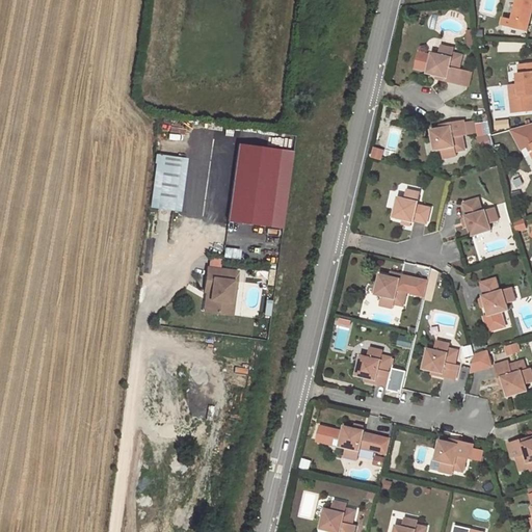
[(531,0),(517,0),(516,7),(513,19),(530,23),(531,15),(531,0)]
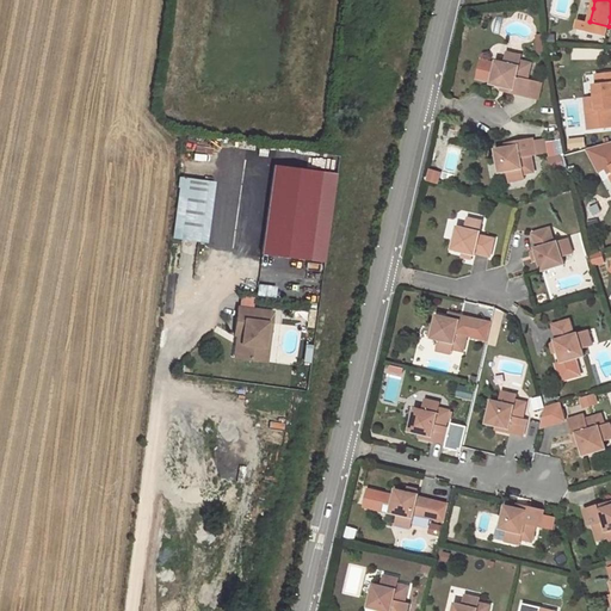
[(590,22),(586,20),(580,19),(578,28),(606,35),(609,26),(590,22)]
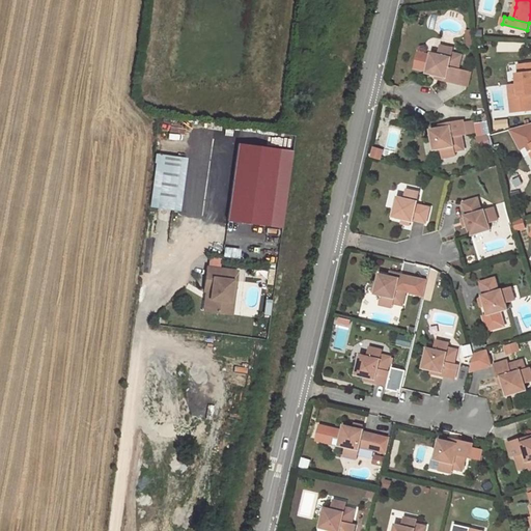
[(431,52),(427,72),(437,74),(445,76),(444,80),(459,83),(459,82),(463,70),(463,68),(459,67),(462,54),(453,52),(440,49),(439,53),(431,52)]
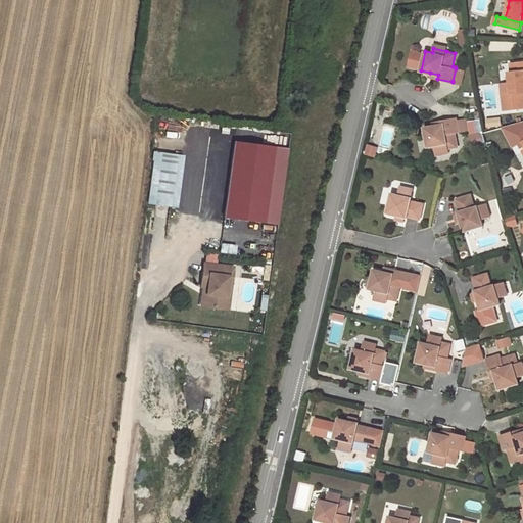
[(512,70),(509,70),(510,82),(511,94),(503,95),(504,110),(522,108),(522,60),(511,62),(512,70)]
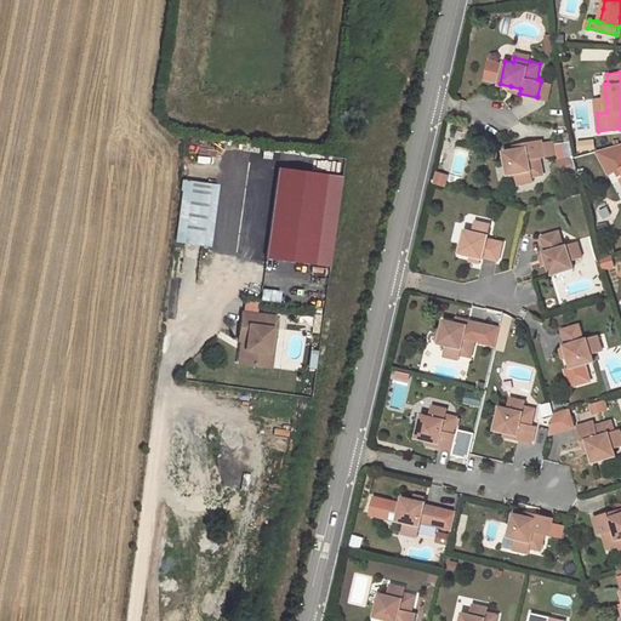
[(541,81),(537,96),(548,98),(552,84),(541,81)]
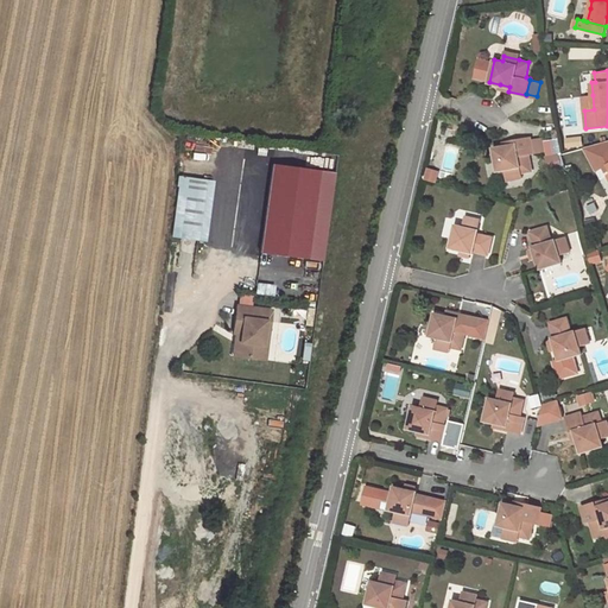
[(583,96),(584,111),(594,109),(593,95),(583,96)]
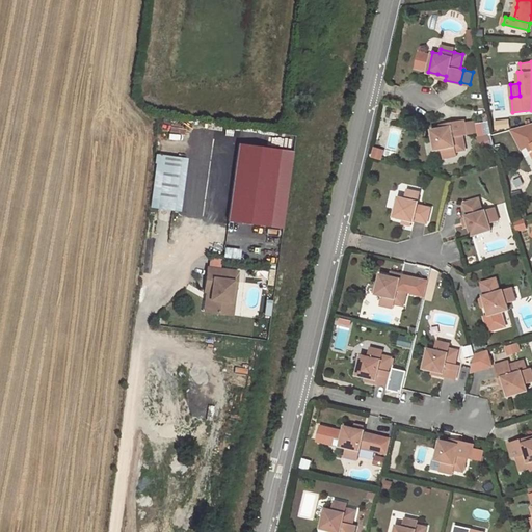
[(442,127),(432,129),(435,150),(442,149),(443,153),(457,151),(466,149),(463,135),(468,134),(467,132),(466,124),(464,120),(449,122),(450,126),(442,127)]
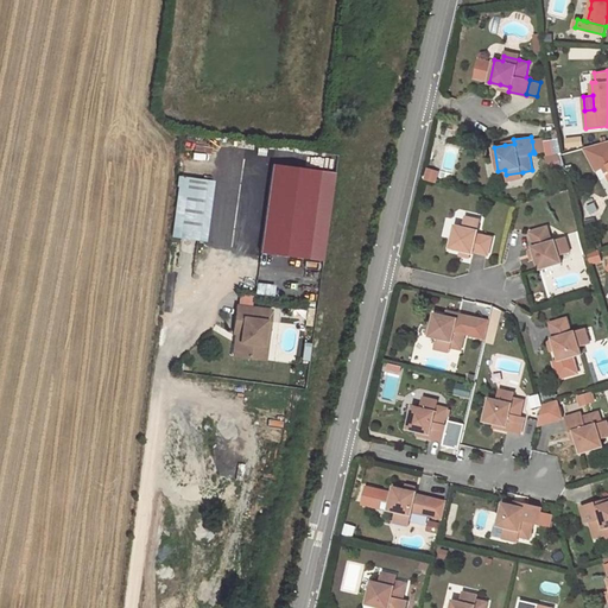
[(532,141),(533,151),(545,149),(544,140),(532,141)]
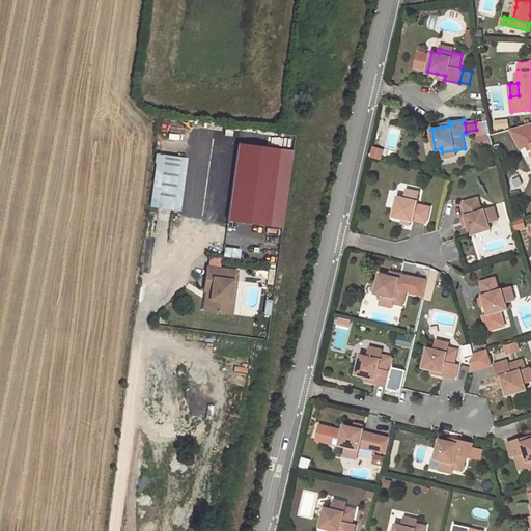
[(491,145),(487,134),(477,137),(480,147),(485,146),(491,145)]
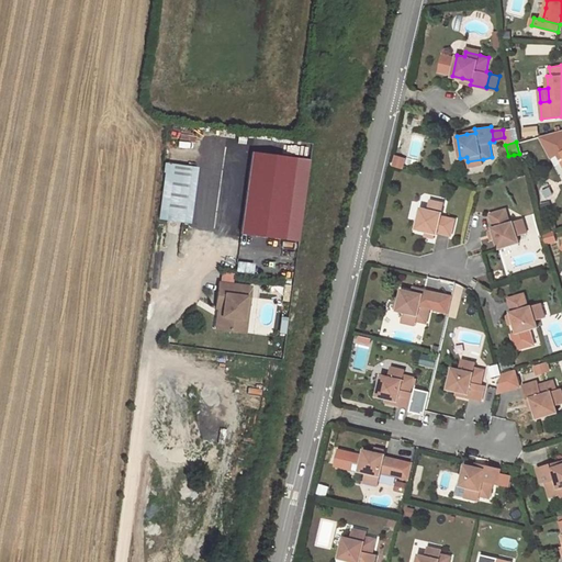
[(311,161),(253,153),(242,235),(300,244),(311,161)]
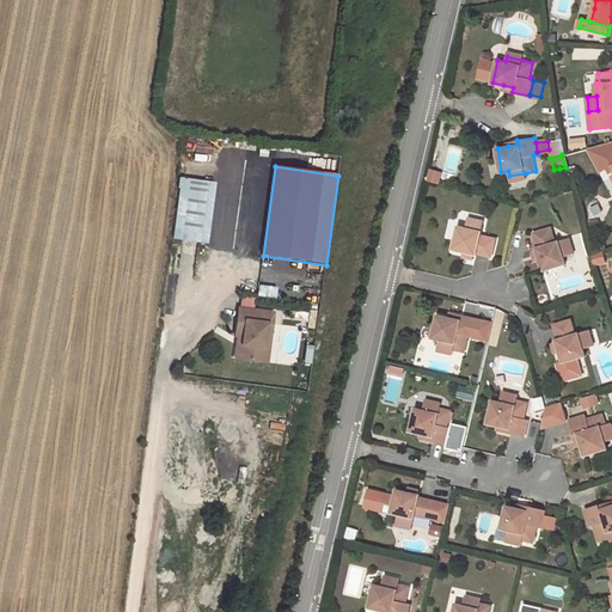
[(206,240),(214,181),(183,176),(175,237),(206,240)]
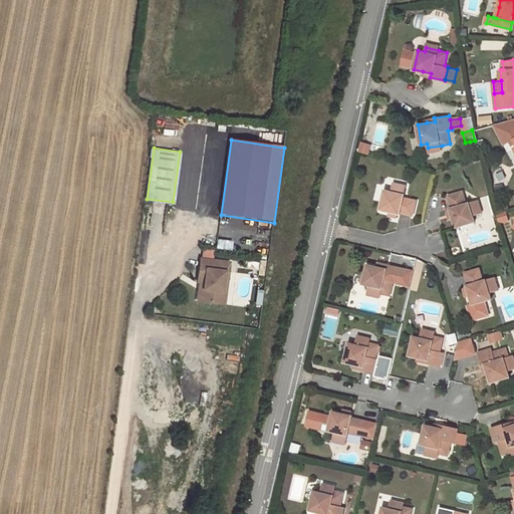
[(399,214),(400,214),(401,212),(413,215),(416,200),(404,197),(406,190),(393,187),(392,191),(384,190),(380,209),(390,211),(399,214)]
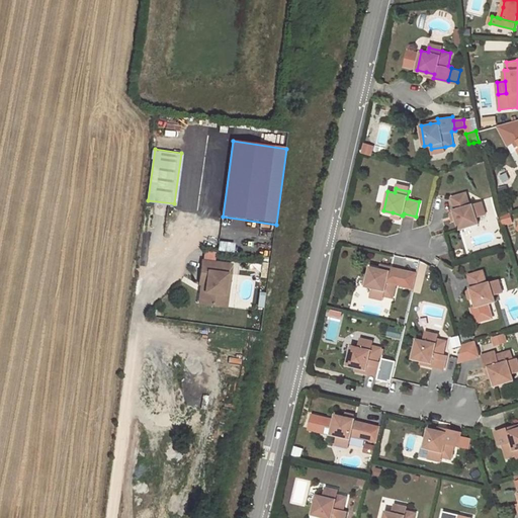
[(457,220),(460,229),(480,224),(478,217),(483,216),(479,202),(470,204),(467,192),(453,197),(456,209),(454,209),(455,211),(457,220)]
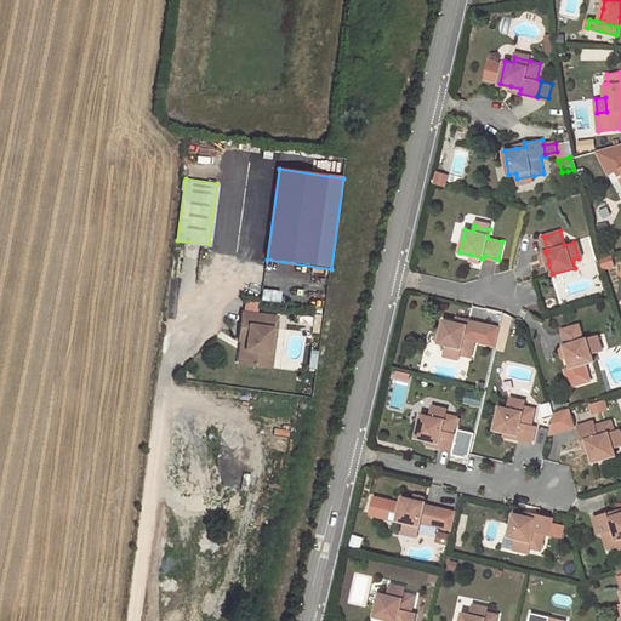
[(579,241),(574,243),(579,258),(584,257),(579,241)]
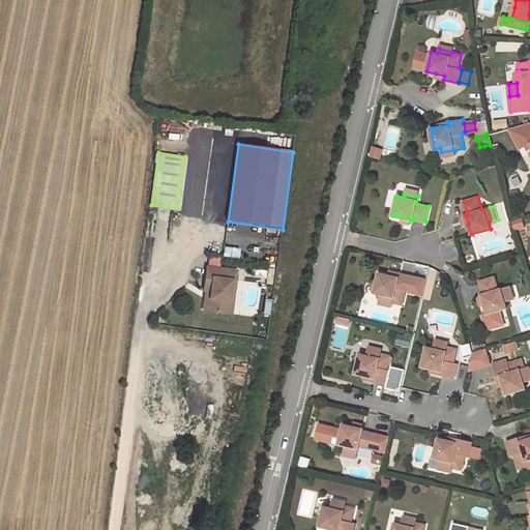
[(211,293),(208,313),(232,316),(233,302),(230,302),(232,282),(236,283),(237,272),(207,268),(204,292),(207,292),(211,293)]
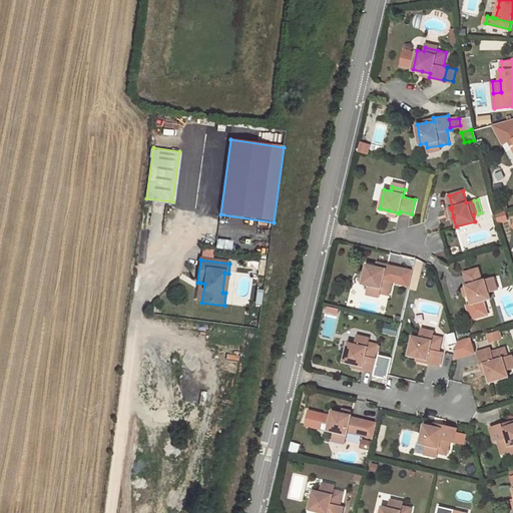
[(376,266),(367,264),(363,284),(369,285),(368,289),(381,293),(390,294),(393,281),(396,282),(400,268),(385,264),(384,268),(376,266)]
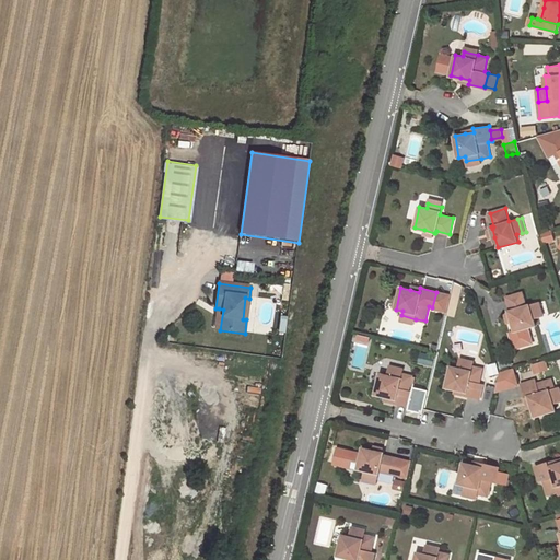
[(452,295),(436,292),(432,307),(447,311),(452,295)]
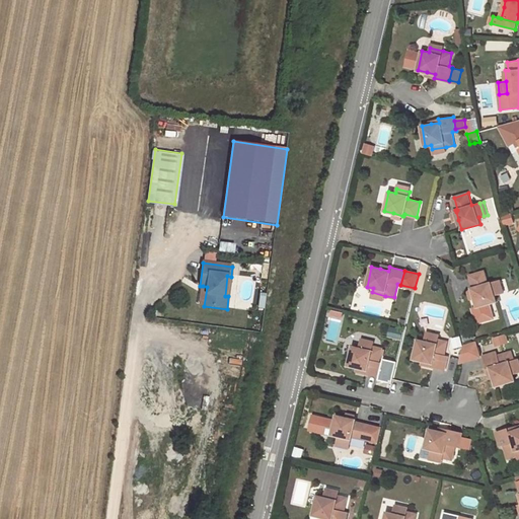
[(475,299),(477,307),(497,302),(496,296),(500,294),(496,281),(489,283),(485,271),(470,275),(474,287),(472,288),(472,289),(475,299)]
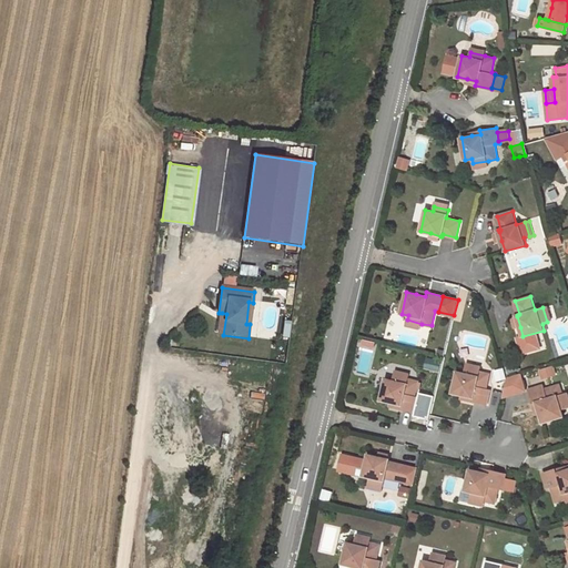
[(547,306),(543,307),(547,322),(551,321),(547,306)]
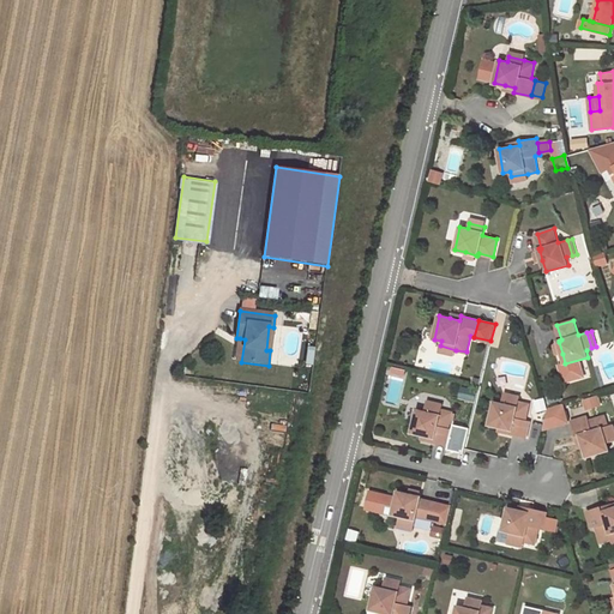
[(600,396),(583,401),(587,411),(602,407),(600,396)]
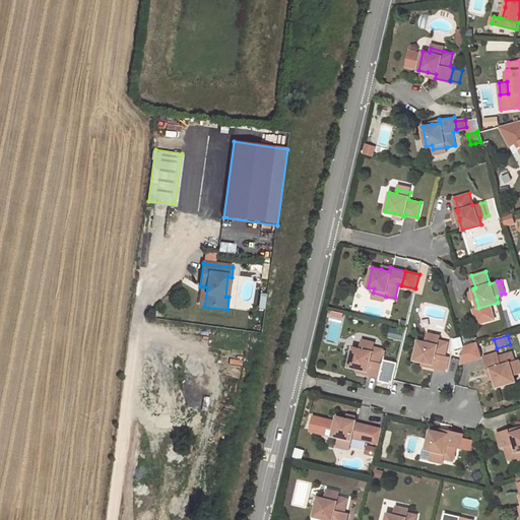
[(426,341),(419,340),(414,360),(424,362),(432,364),(431,368),(446,371),(449,355),(446,355),(449,342),(440,340),(427,337),(426,341)]
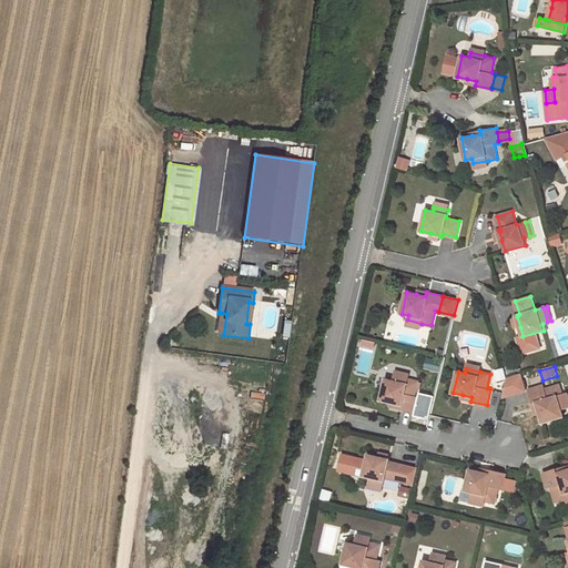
[(523,379),(520,374),(508,377),(504,397),(516,393),(517,382),(523,379)]
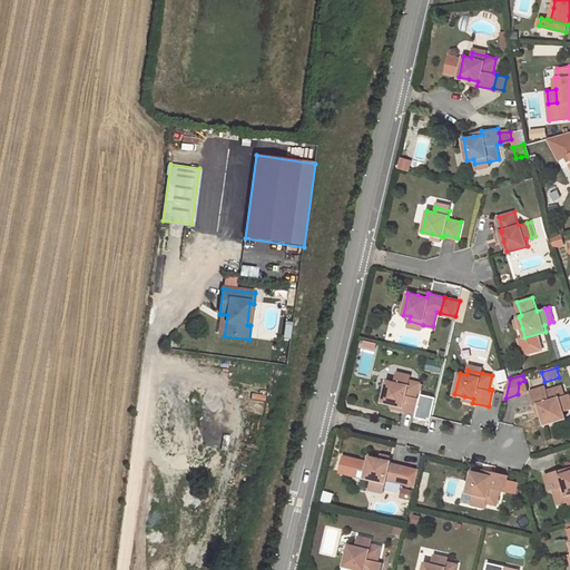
[(394,382),(387,380),(382,402),(393,404),(401,406),(400,410),(416,414),(421,397),(416,397),(420,383),(410,381),(395,376),(394,382)]
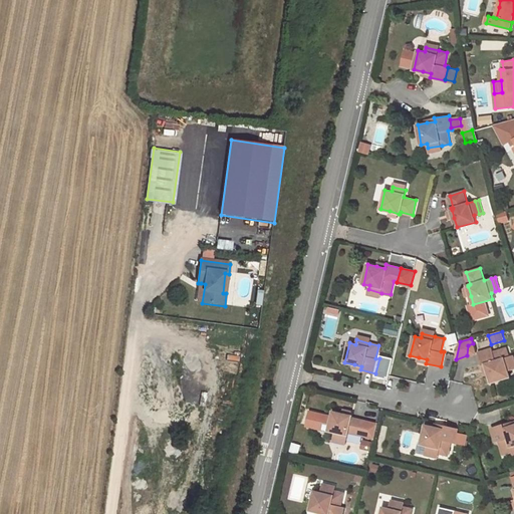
[(468,345),(467,355),(476,353),(473,343),(468,345)]
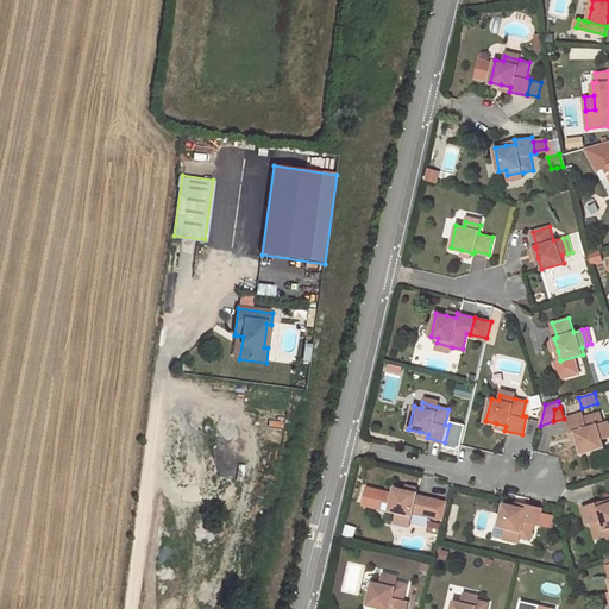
[(579,443),(583,453),(606,446),(603,439),(608,437),(603,421),(601,412),(585,416),(584,412),(567,418),(572,434),(577,433),(579,443)]
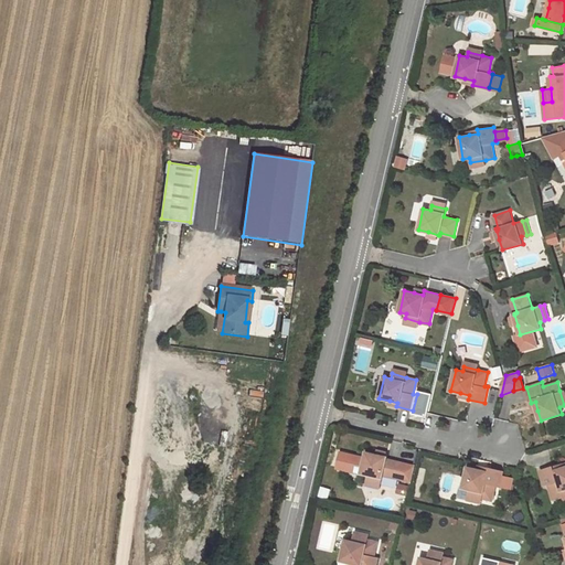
[(337,471),(359,473),(361,455),(339,451),(337,471)]
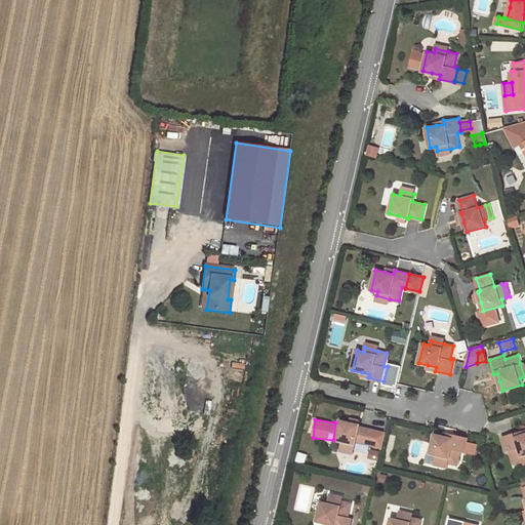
[(373,430),(360,427),(361,425),(359,423),(350,421),(340,419),(336,440),(342,441),(341,446),(355,449),(357,441),(369,444),(373,430)]
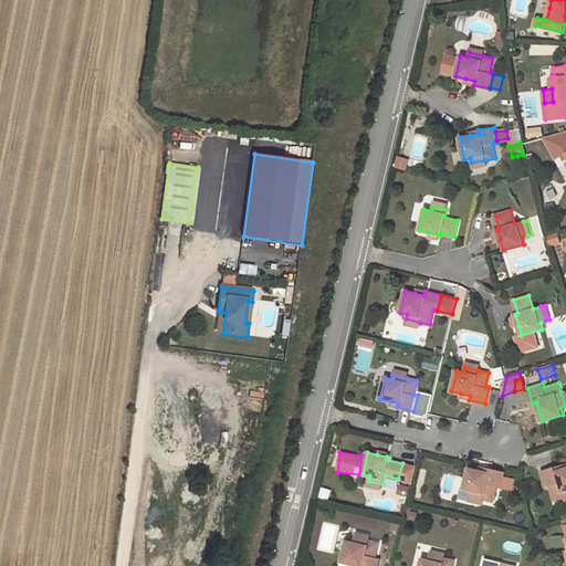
[(558,465),(542,471),(546,486),(551,485),(555,499),(564,496),(565,495),(565,467),(559,470),(558,465)]
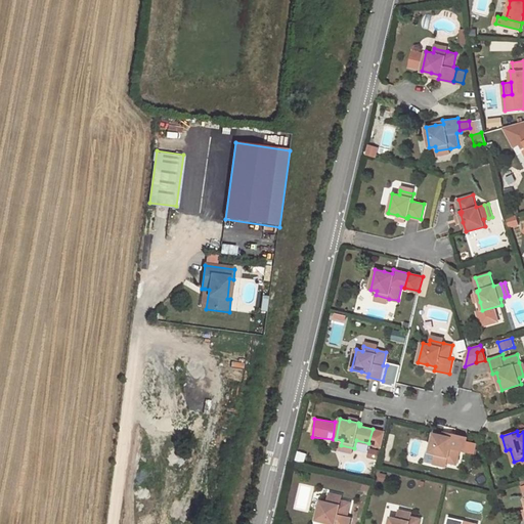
[(444,435),(434,433),(430,452),(436,454),(435,459),(448,462),(457,464),(461,450),(465,451),(468,436),(452,433),(451,437),(444,435)]
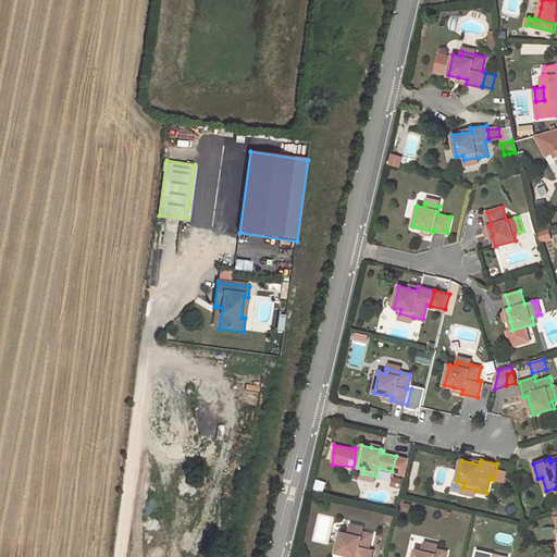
[(348,533),(342,532),(336,553),(346,555),(354,556),(371,556),(374,549),(370,548),(373,534),(363,532),(349,529),(348,533)]
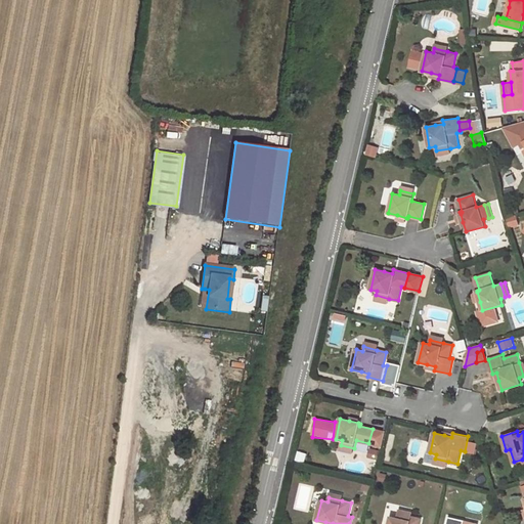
[(397,518),(391,517),(388,523),(419,523),(421,519),(411,517),(398,514),(397,518)]
